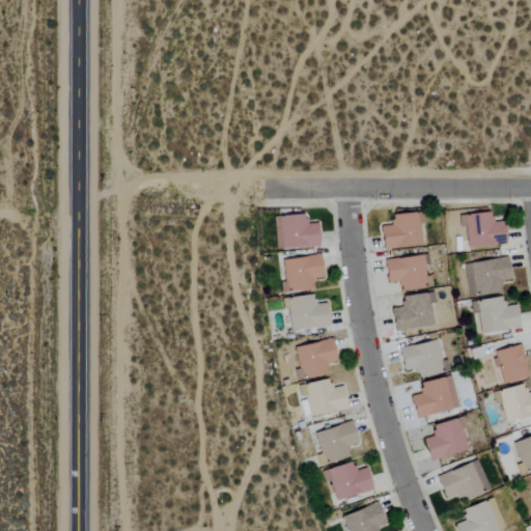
[(390,215),(391,225),(380,226),(382,249),(420,246),(417,213),(390,215)]
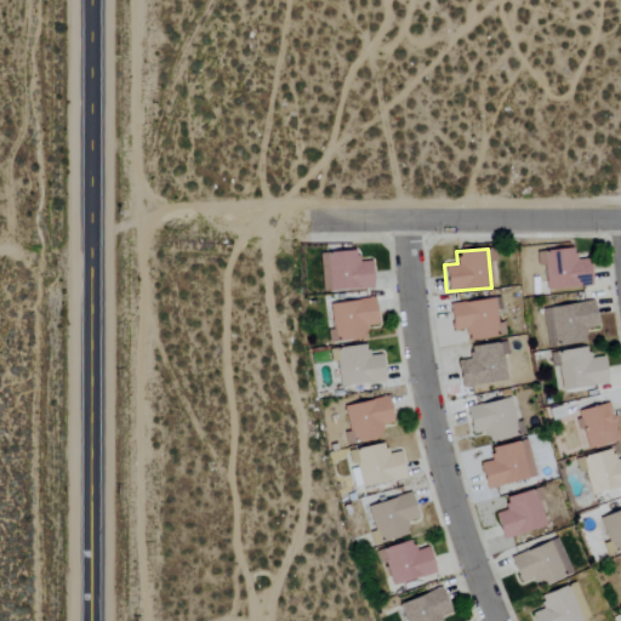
[(535,251),(536,266),(545,266),(546,290),(591,286),(588,258),(575,260),(574,249),(535,251)]
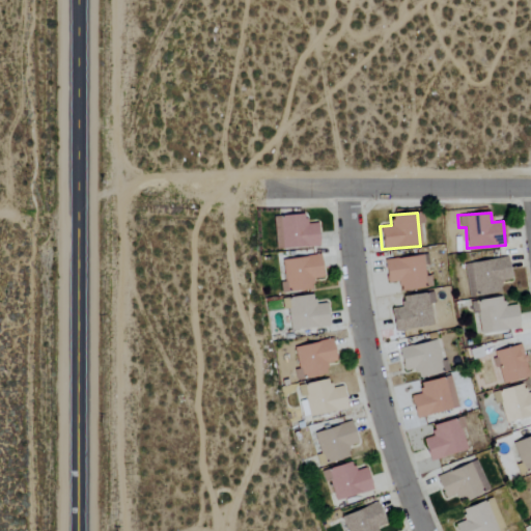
[(318,247),(317,223),(304,223),(304,215),(273,216),(275,249),(318,247)]
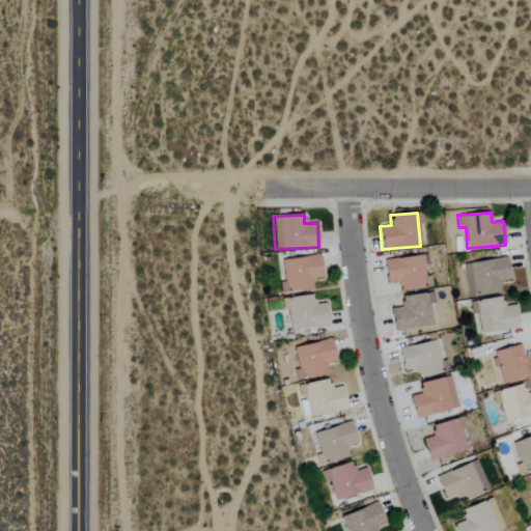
[(281,259),(284,291),(312,288),(311,279),(322,278),(319,255),(281,259)]
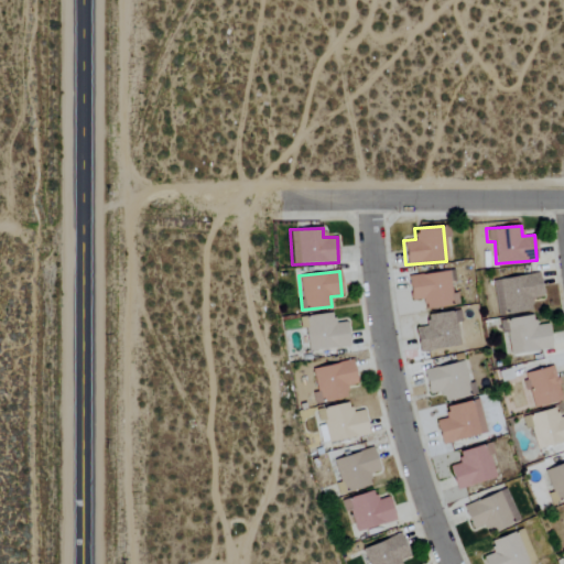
[(410,301),(423,300),(423,310),(458,305),(456,293),(451,294),(448,271),(408,275),(410,301)]
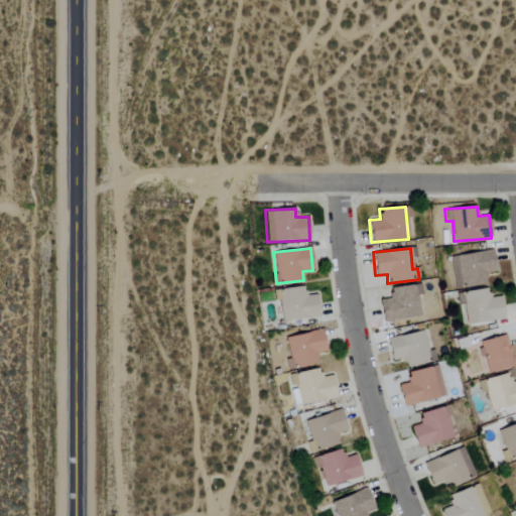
[(449,256),(455,288),(487,283),(486,273),(496,272),(493,250),(449,256)]
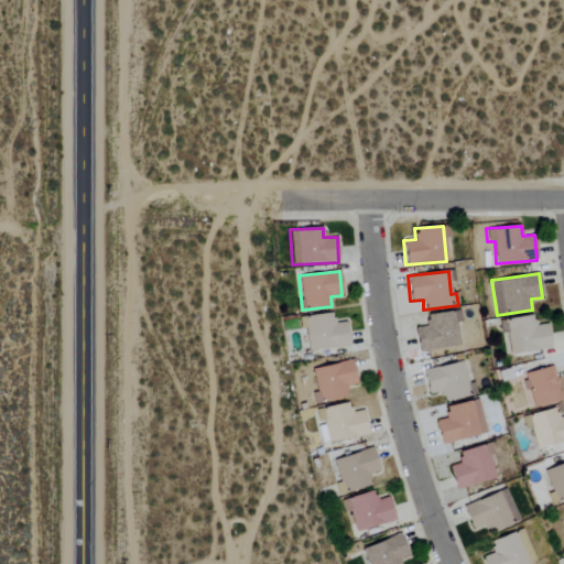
[(415,328),(419,351),(461,346),(456,311),(425,315),(426,326),(415,328)]
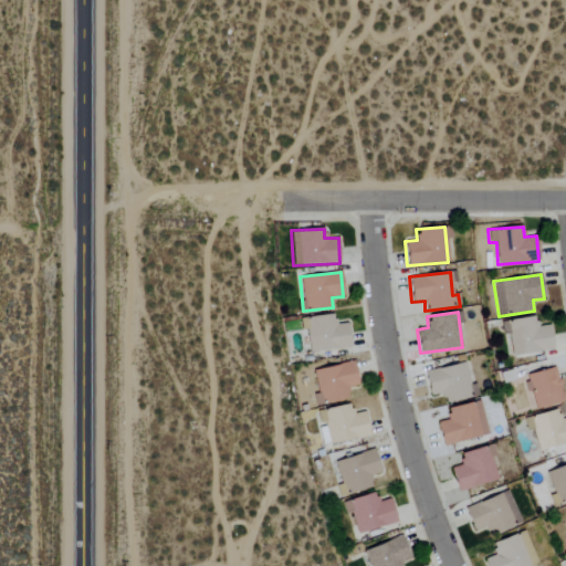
[(348,323),(334,324),(333,315),(300,317),(301,329),(307,329),(308,352),(349,349),(348,323)]
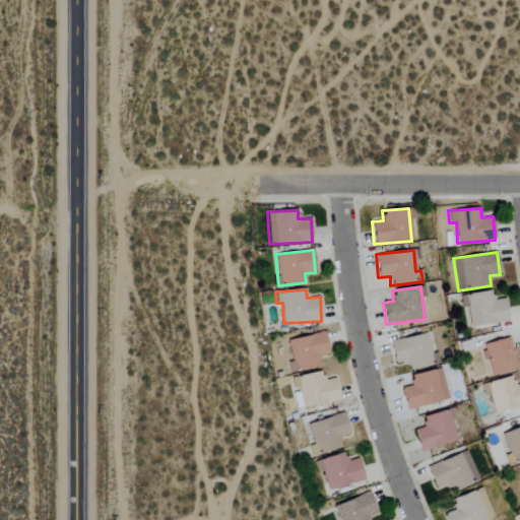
[(505,299),(493,300),(491,290),(466,294),(470,327),(508,322),(505,299)]
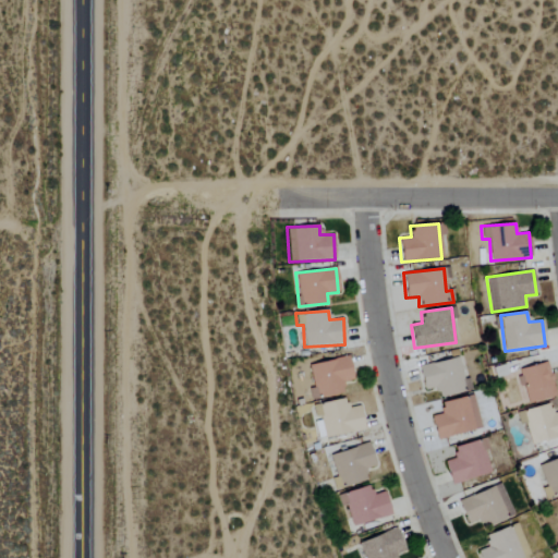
[(351,380),(349,358),(308,363),(313,398),(344,393),(343,381),(351,380)]
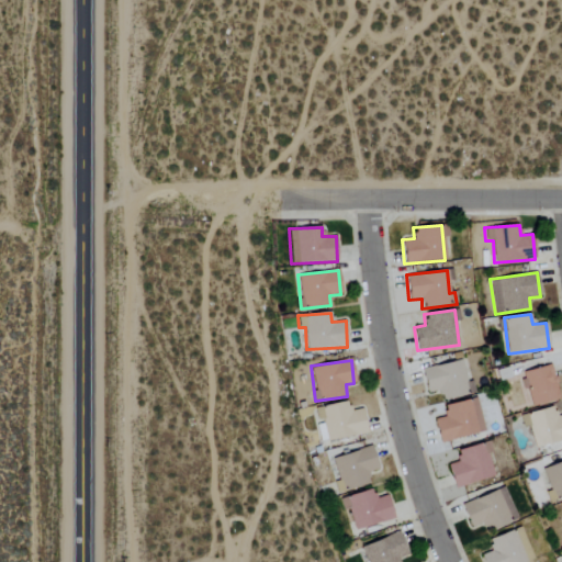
[(441,400),(469,394),(461,360),(422,369),(427,394),(439,391),(441,400)]
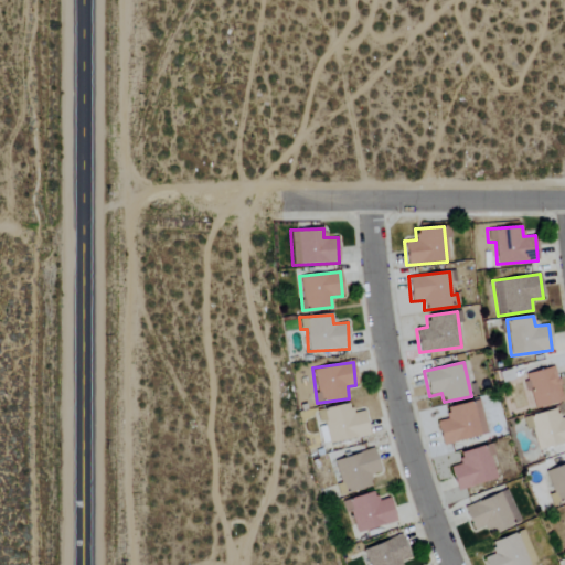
[(523,375),(534,409),(563,401),(553,365),(523,375)]
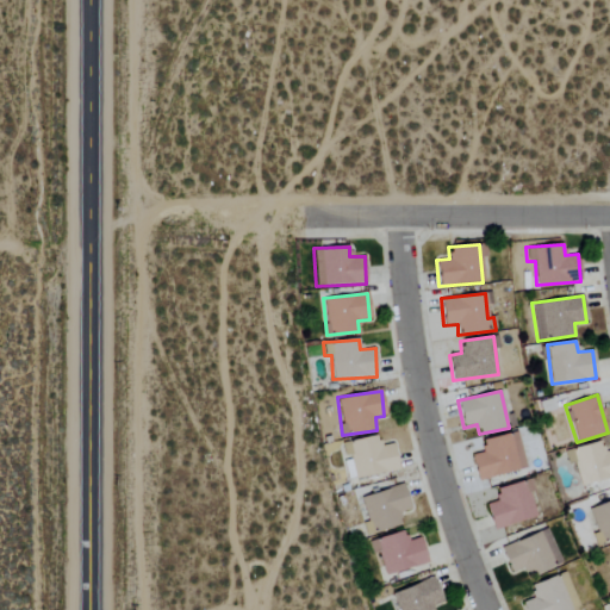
[(480,440),(484,453),(471,455),(477,480),(526,470),(516,431),(480,440)]
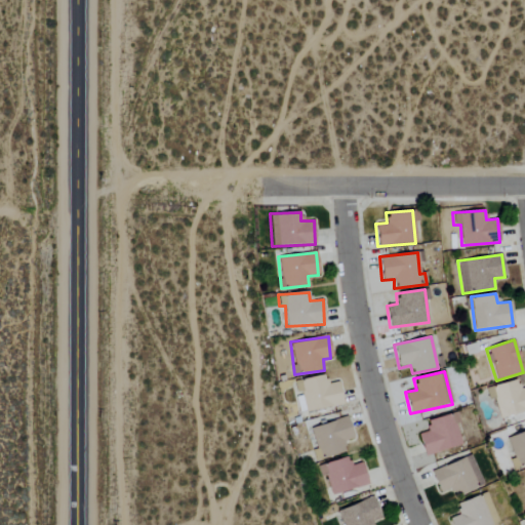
[(338,382),(326,384),(325,375),(293,379),(295,392),(303,391),(305,410),(341,406),(338,382)]
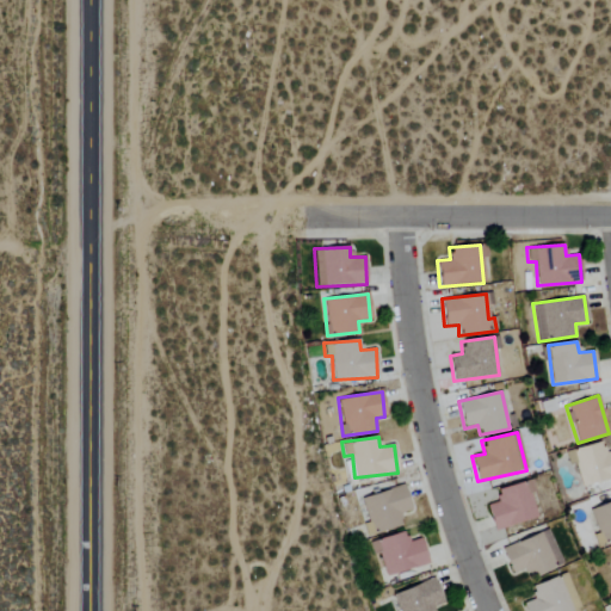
[(580,487),(610,480),(610,450),(604,452),(602,443),(566,450),(568,464),(575,463),(580,487)]
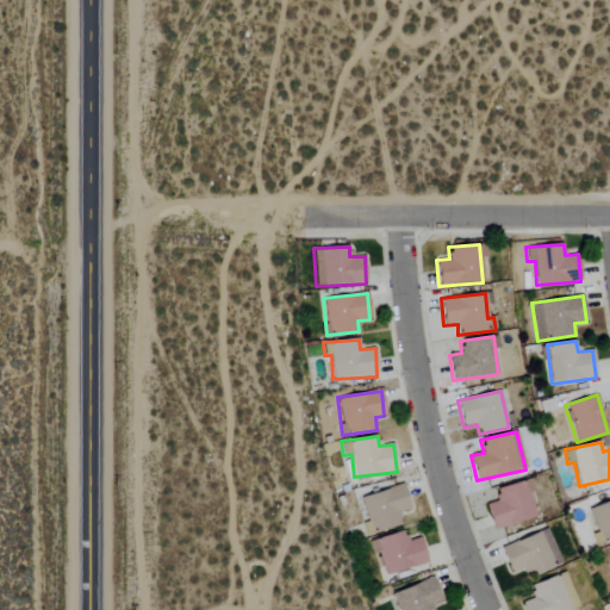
[(539,516),(527,479),(495,490),(498,500),(485,504),(492,530),(539,516)]
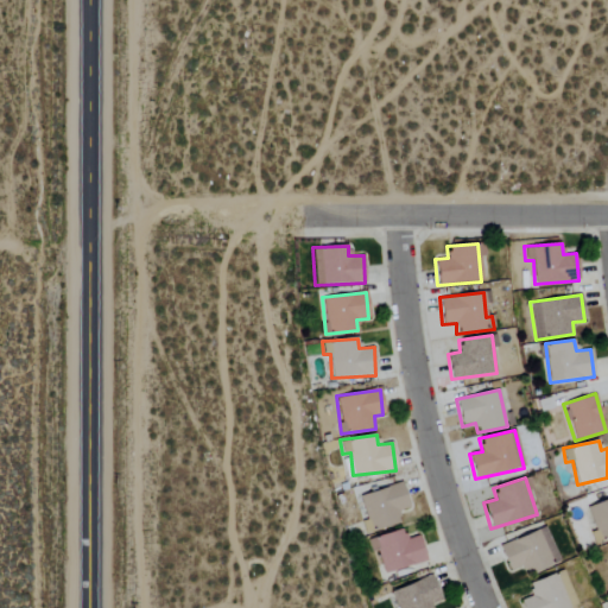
[(366,533),(401,523),(398,511),(409,507),(401,482),(359,495),(367,521),(362,523),(366,533)]
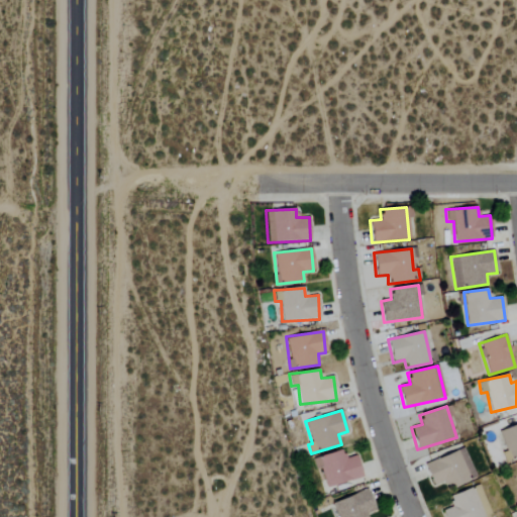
[(516,423),(498,431),(506,451),(501,452),(506,463),(516,458),(516,423)]
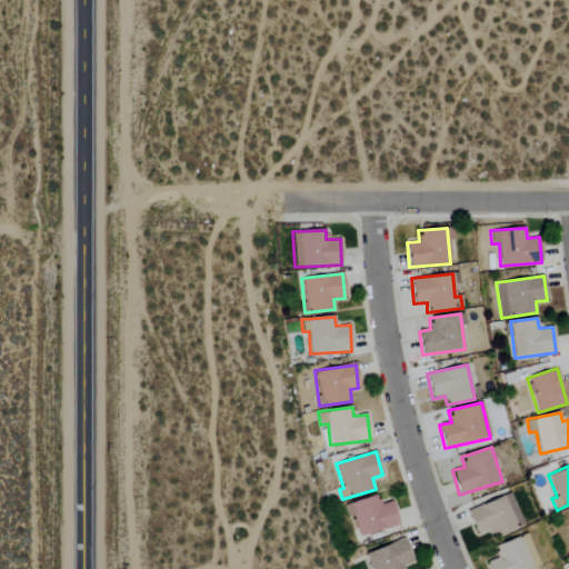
[(517,527),(523,525),(509,493),(503,496),(517,527)]
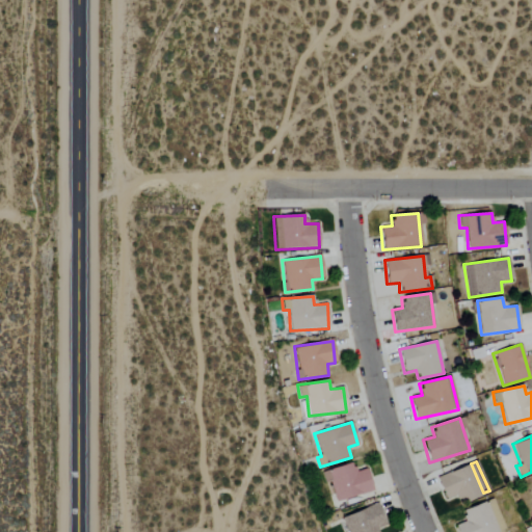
[(336,502),(373,490),(367,469),(354,472),(352,462),(321,472),(324,483),(329,481),(336,502)]
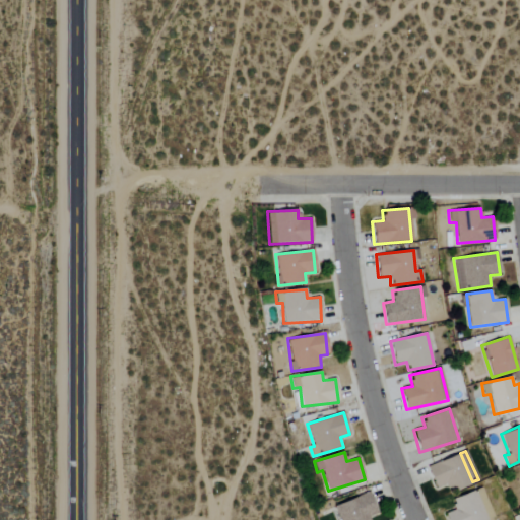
[(435,488),(445,483),(448,492),(471,482),(459,453),(426,467),(435,488)]
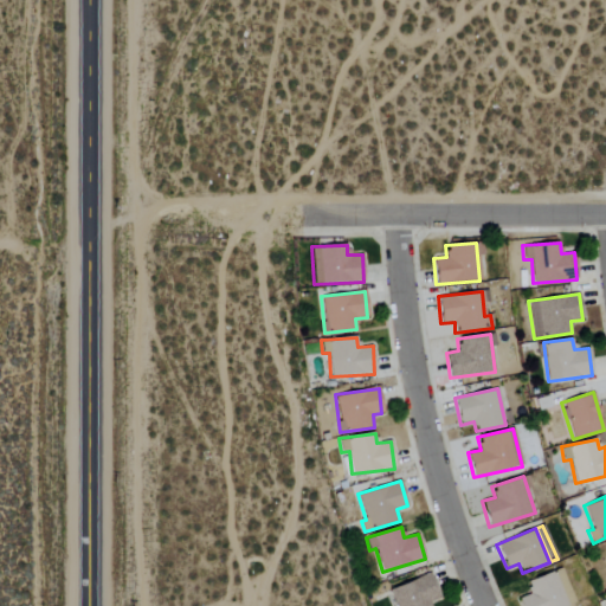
[(520,605),(566,605),(552,571),(526,582),(530,593),(517,599),(520,605)]
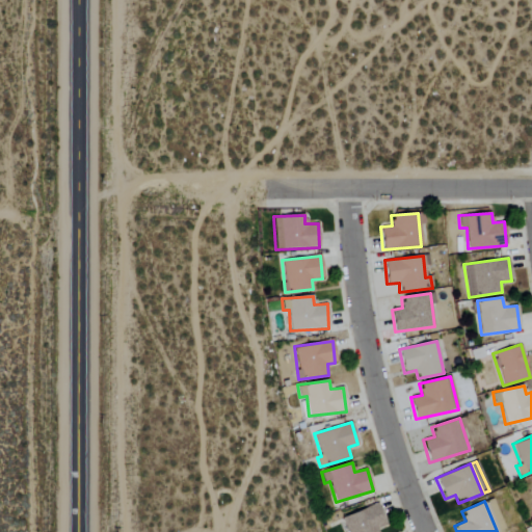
[(342,517),(348,531),(378,531),(376,528),(386,524),(377,503),(342,517)]
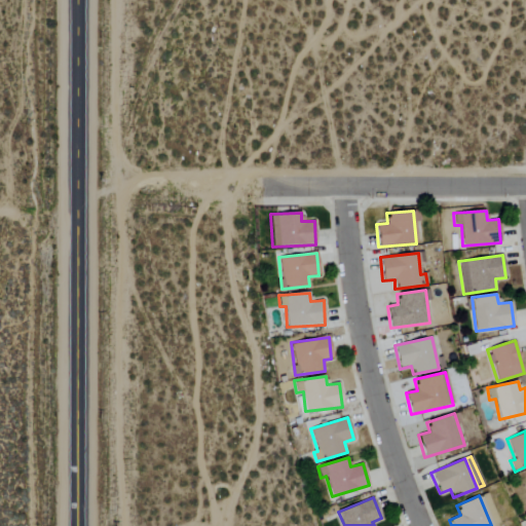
All buildings are outlined.
